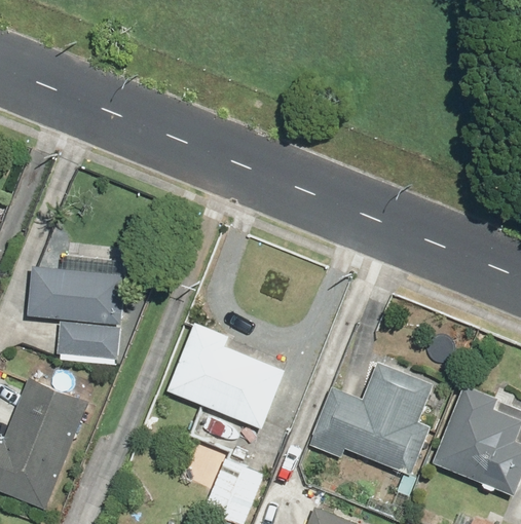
[(520,19),(511,42),(520,46),(520,19)]
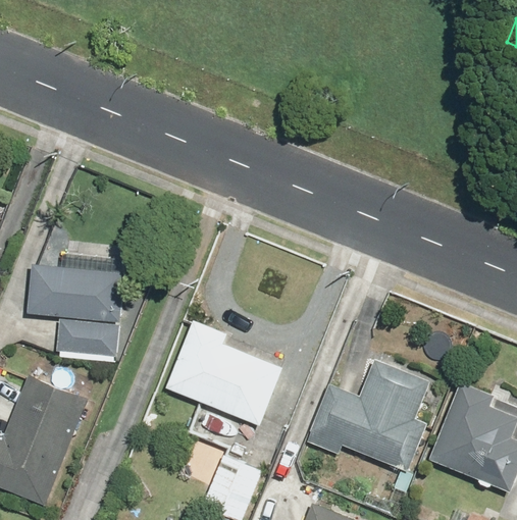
[(118,270),(30,267),(28,315),(116,319),(118,270)]
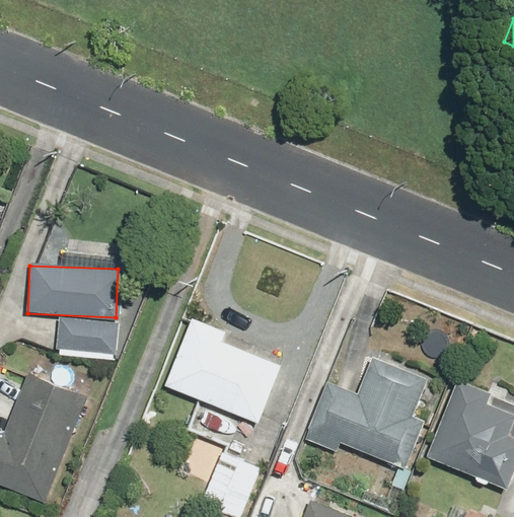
[(116,318),(55,316),(54,345),(115,347),(116,318)]
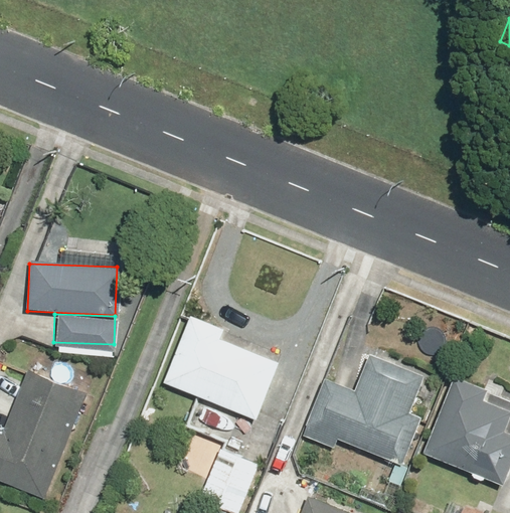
[(228,334),(188,318),(162,382),(192,394),(180,424),(221,441),(232,411),(255,419),(278,361),(226,340),(228,334)]
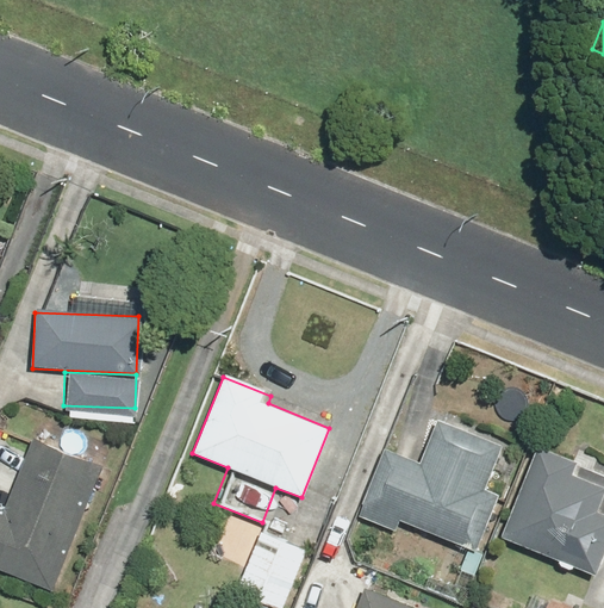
[(418,463),(384,450),(359,515),(397,529),(399,523),(478,553),(500,492),(487,488),(504,444),(436,417),(418,463)]
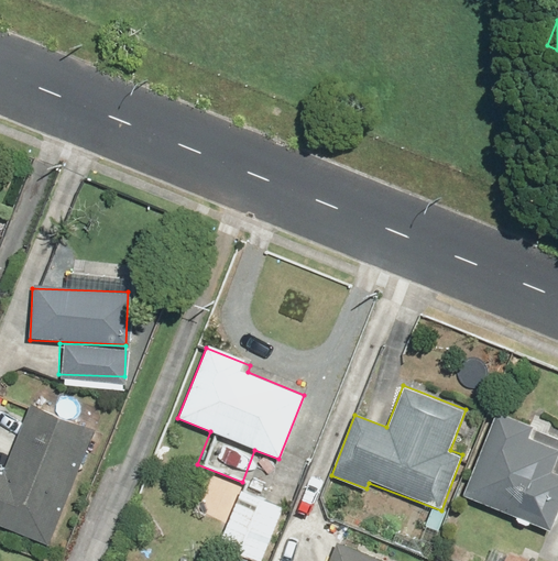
[(533,416),(496,402),(460,496),(548,529),(557,504),(557,470),(549,466),(557,446),(526,433),(533,416)]
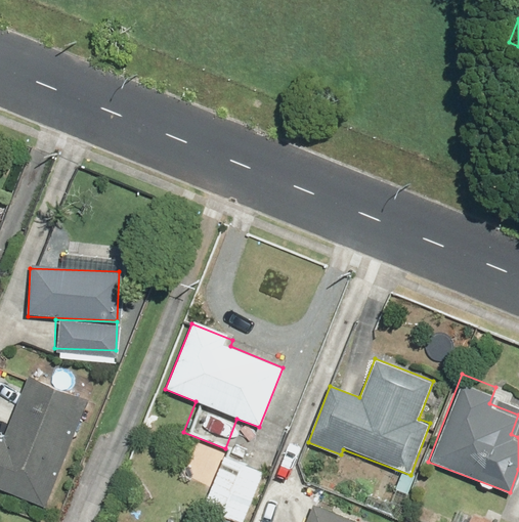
[(0,487),(37,503),(80,397),(25,375),(0,436),(0,487)]
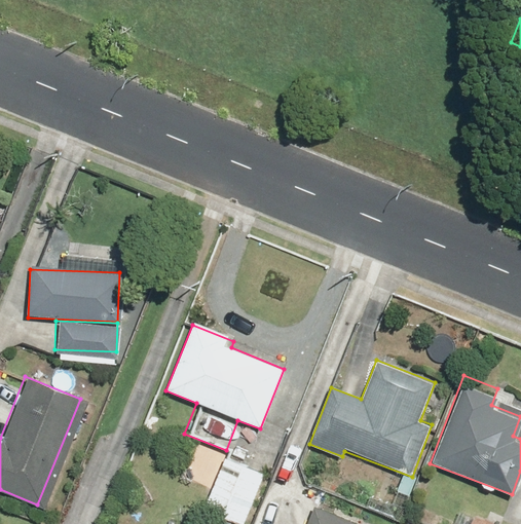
[(261,473),(223,457),(200,509),(233,523),(239,523),(261,473)]
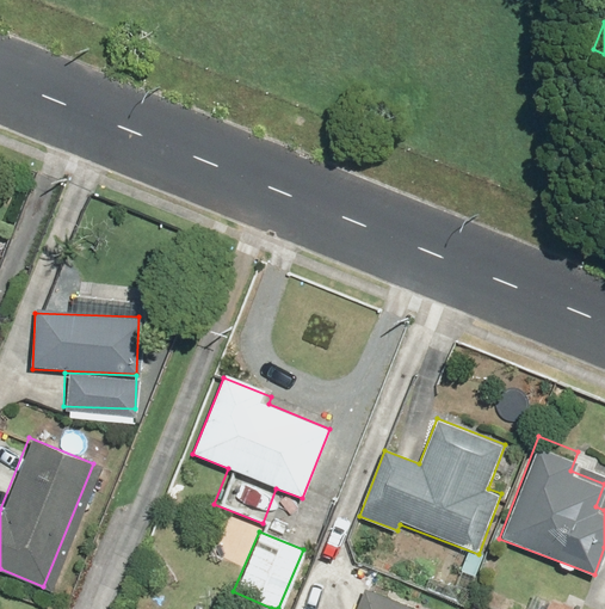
[(415,608),(364,588),(355,608),(415,608)]
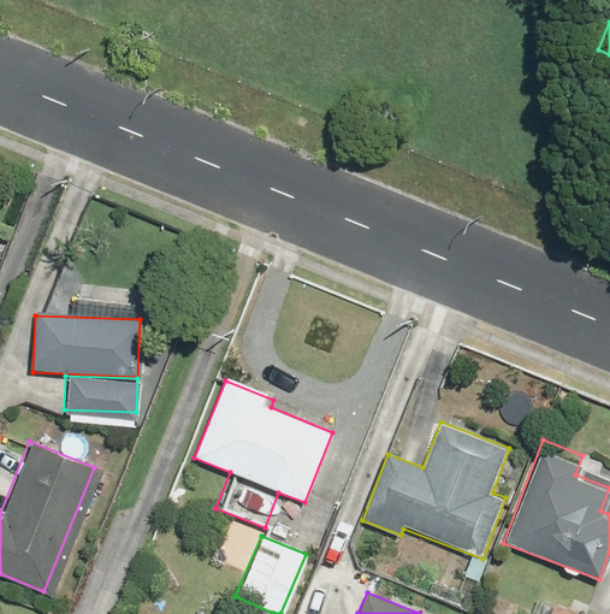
[(580,613),(549,601),(544,613),(580,613)]
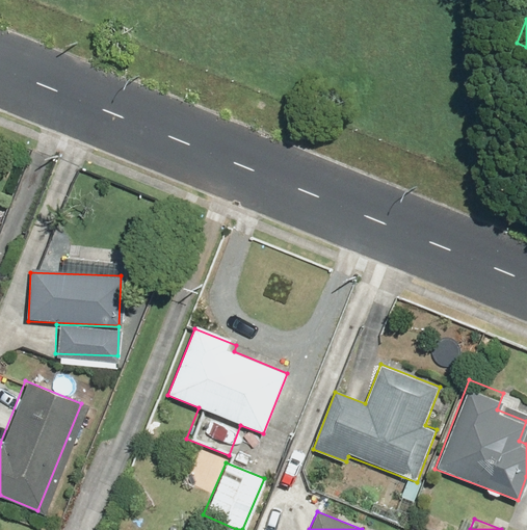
All buildings are outlined.
